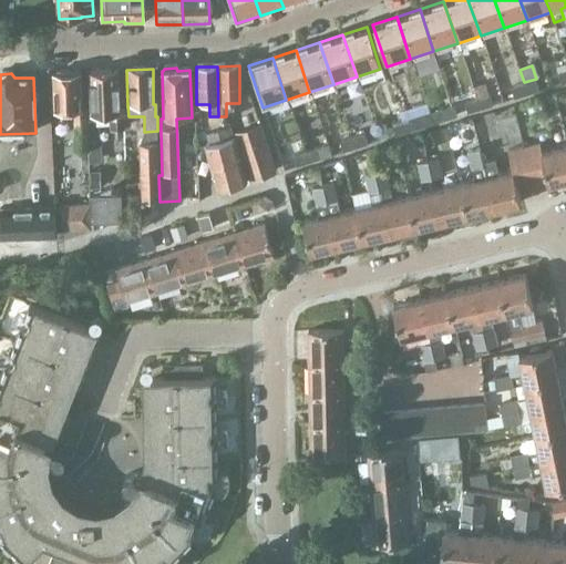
[(90,118),(109,118),(109,132),(123,131),(122,109),(117,109),(117,73),(89,74),(90,118)]
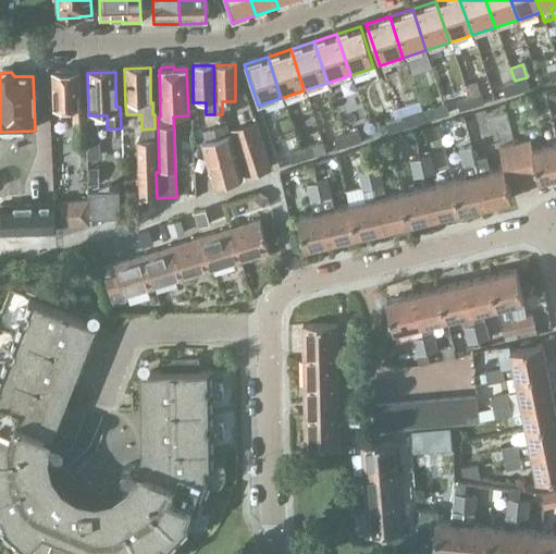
[(78,74),(51,75),(52,110),(72,110),(72,145),(84,145),(84,109),(78,109),(78,74)]
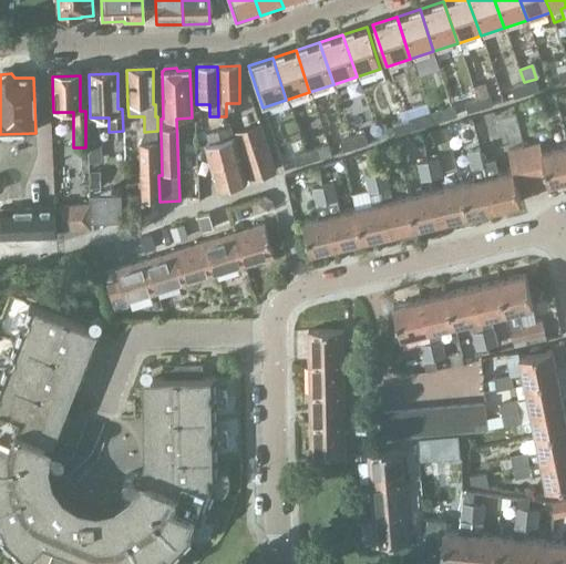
[(522,86),(525,98),(538,93),(535,82),(522,86)]
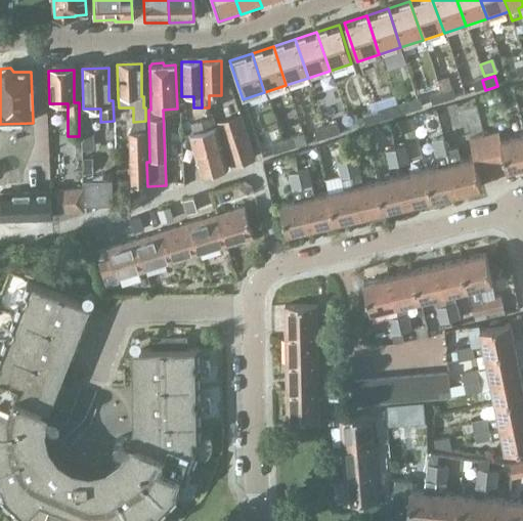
[(485,90),(482,80),(472,83),(475,93),(485,90)]
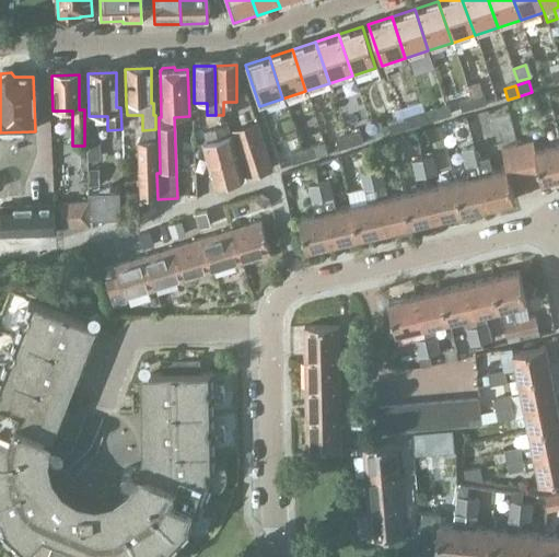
[(469,100),(473,111),(486,106),(482,96),(469,100)]
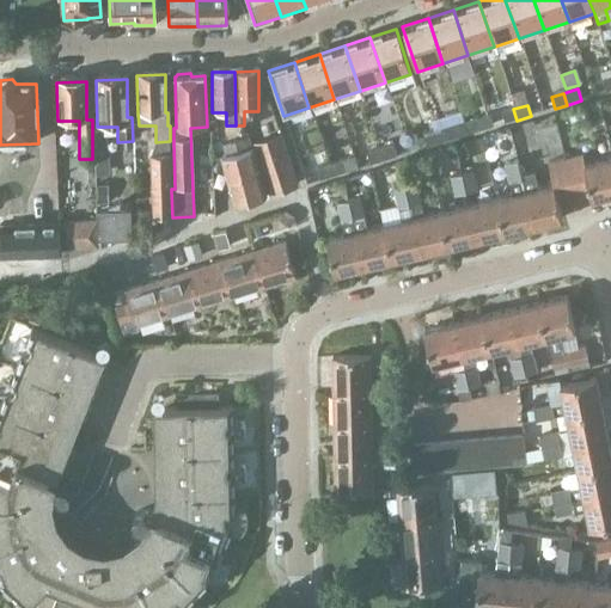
[(517,121),(513,109),(501,112),(505,124),(517,121)]
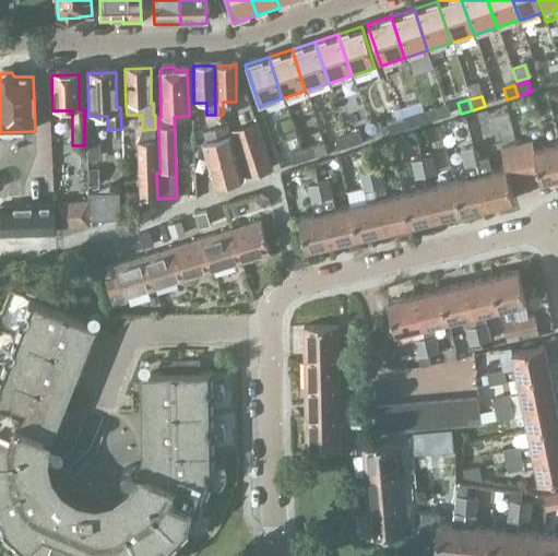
[(427,125),(439,120),(436,110),(424,114),(427,125)]
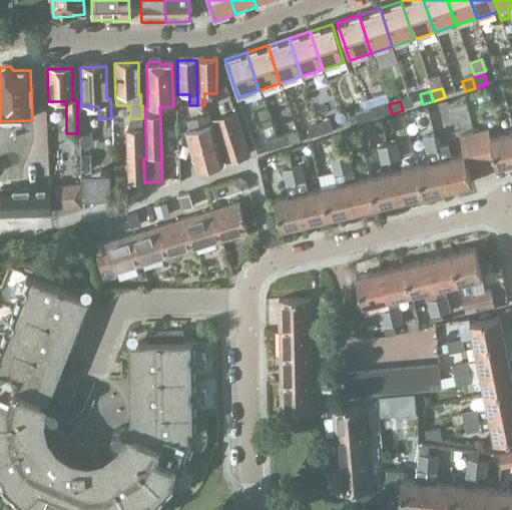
[(363,110),(367,121),(377,118),(373,107),(363,110)]
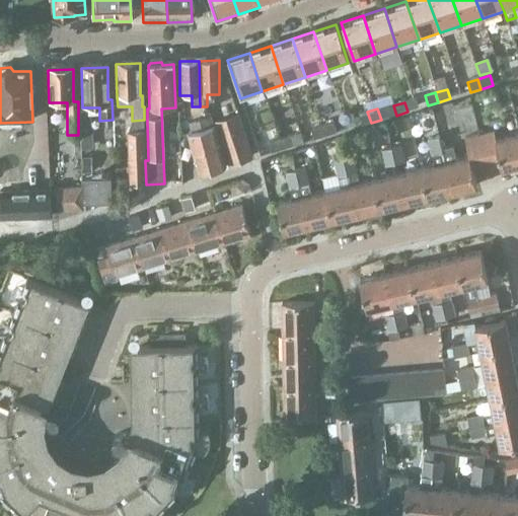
[(371,123),(367,112),(358,115),(362,126),(371,123)]
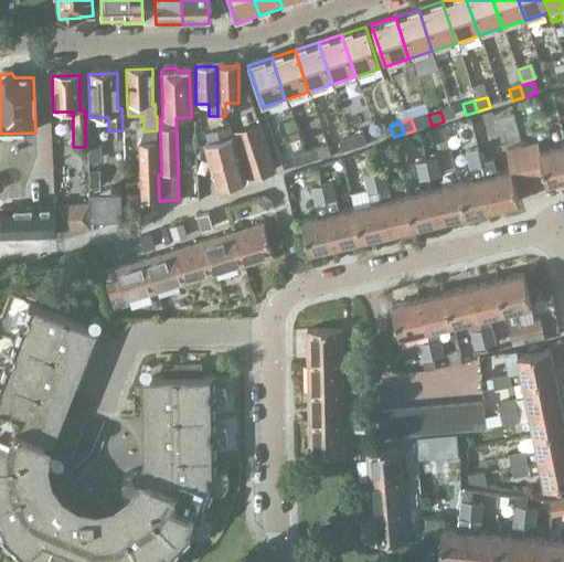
[(97,124),(85,124),(86,144),(97,142),(97,124)]
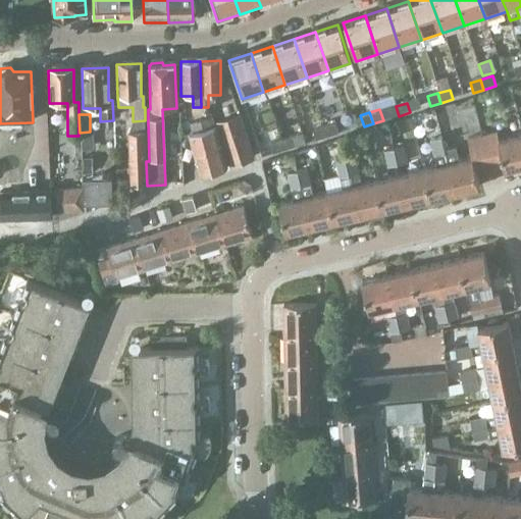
[(353,123),(347,125),(348,131),(356,127),(357,125),(354,115),(351,116),(353,123)]
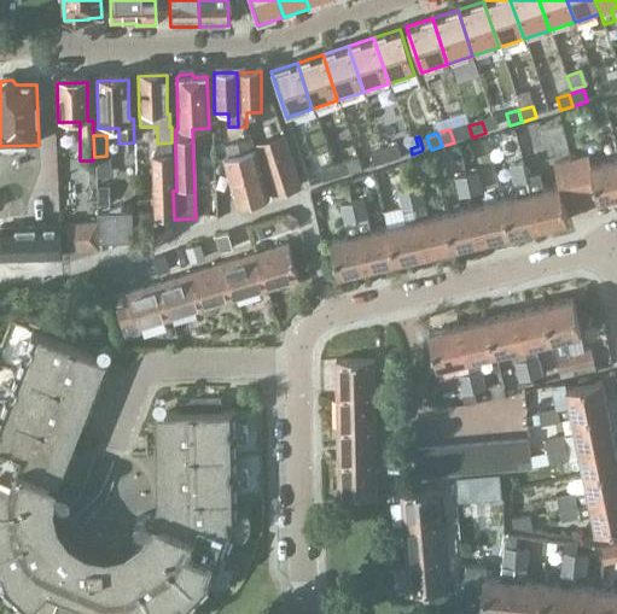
[(250,141),(222,148),(226,159),(226,161),(252,152),(250,141)]
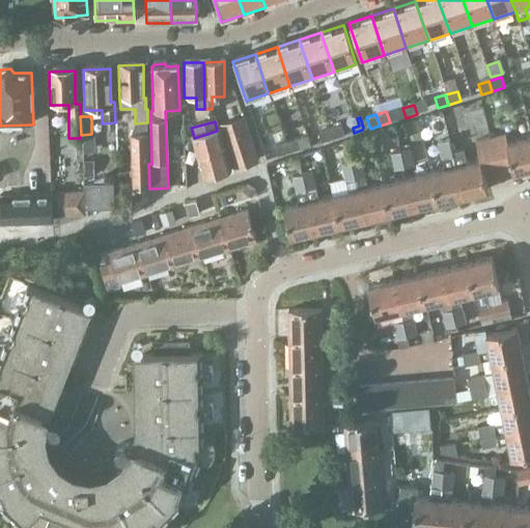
[(234,169),(257,162),(246,124),(222,132),(234,169)]
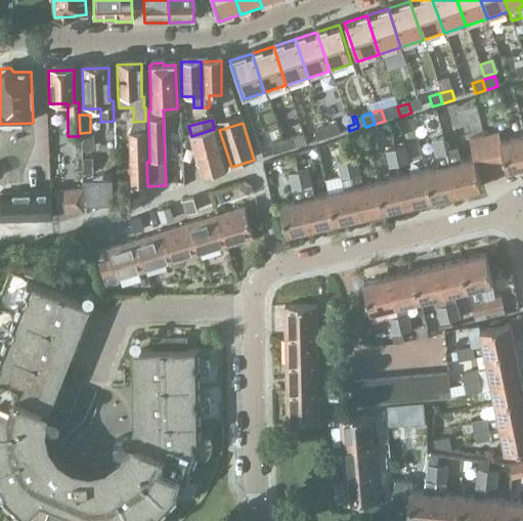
[(324,129),(328,139),(339,135),(336,125),(324,129)]
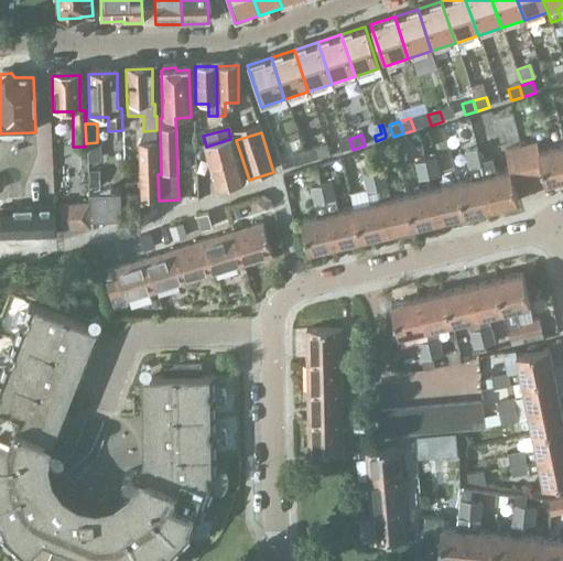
[(353,150),(349,139),(337,142),(340,153),(353,150)]
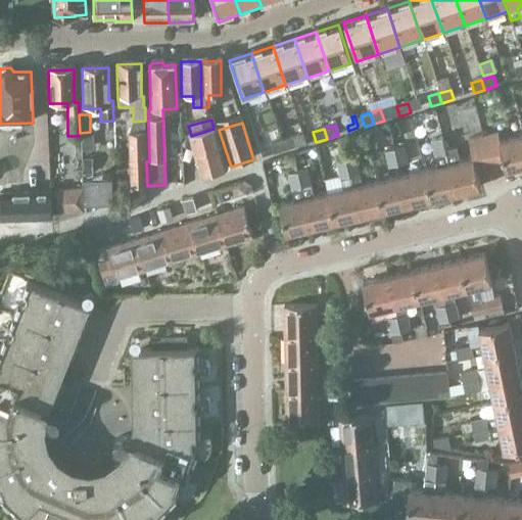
[(215,130),(193,137),(188,139),(199,177),(227,168),(215,130)]
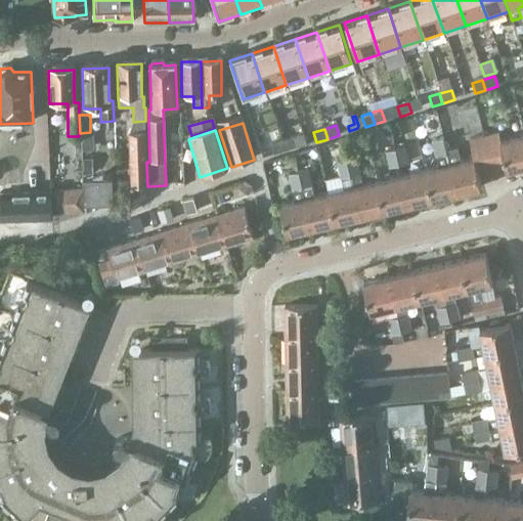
[(145,134),(129,134),(131,186),(147,186),(146,164),(146,162),(145,134)]
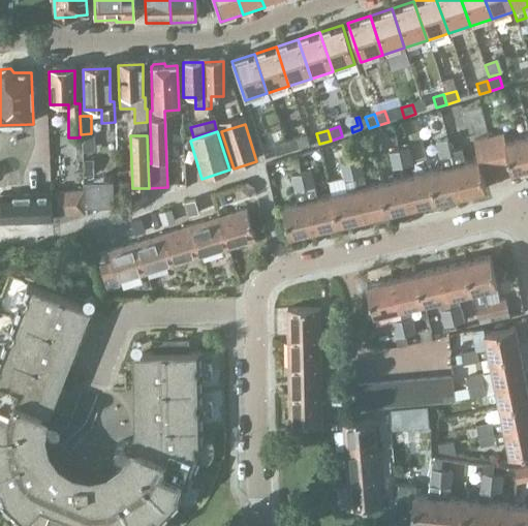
[(305,137),(284,144),(287,154),(308,147),(305,137)]
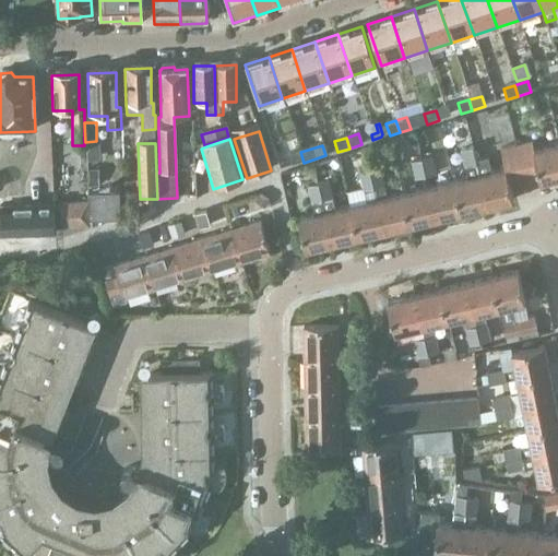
[(542,184),(534,152),(533,145),(501,152),(506,173),(507,173),(511,190),(542,184)]
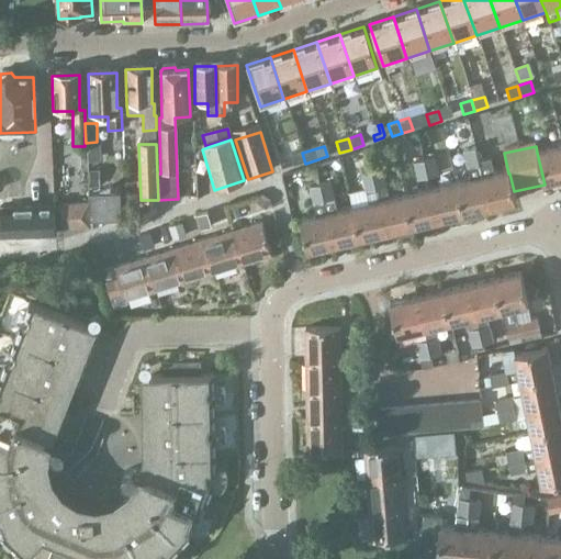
[(545,185),(560,180),(560,147),(537,153),(545,185)]
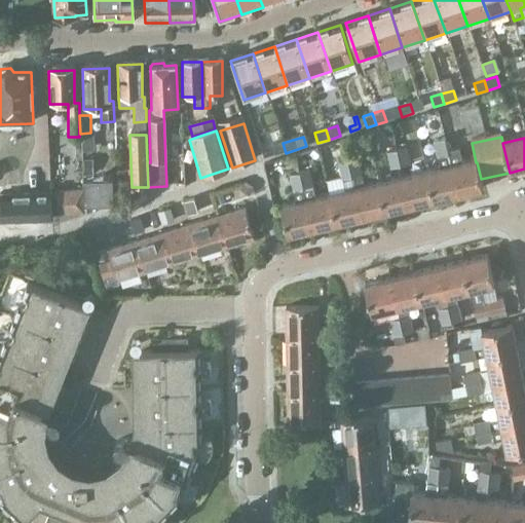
[(451,169),(448,152),(445,140),(434,143),(440,171),(428,174),(435,202),(459,197),(453,167),(451,169)]
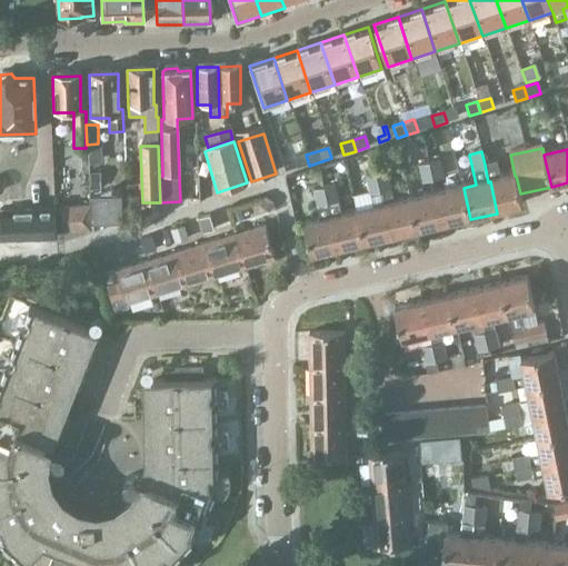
[(306,155),(294,159),(297,169),(309,166),(306,155)]
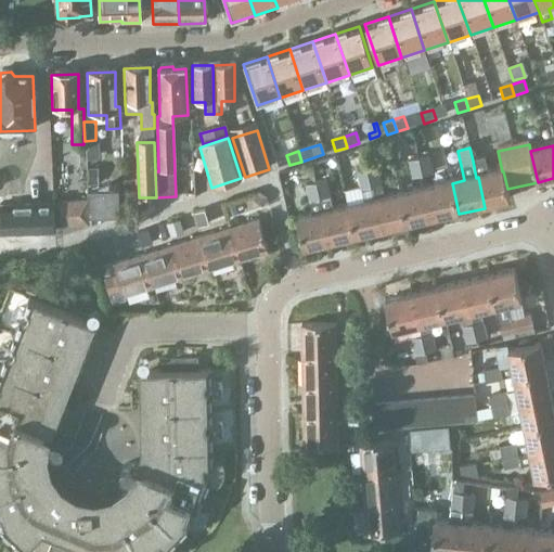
[(429,157),(420,159),(423,176),(433,174),(429,157)]
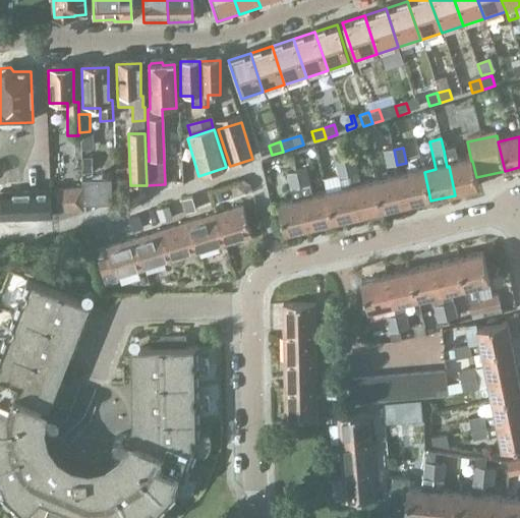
[(472,161),(471,161),(458,164),(454,149),(444,151),(447,167),(449,166),(455,195),(479,189),(476,177),(472,161)]
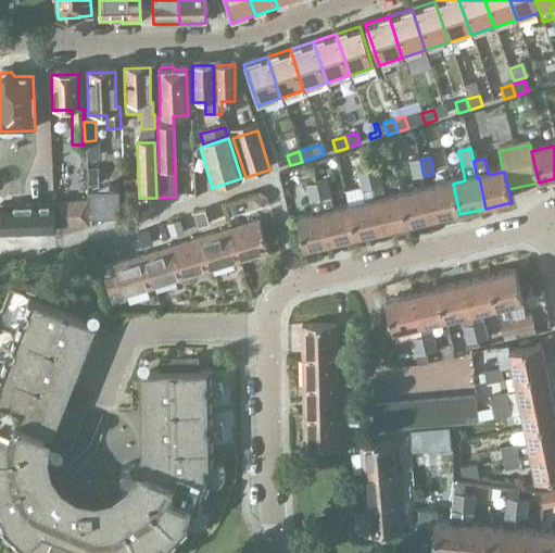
[(420,160),(408,162),(412,179),(424,176),(420,160)]
